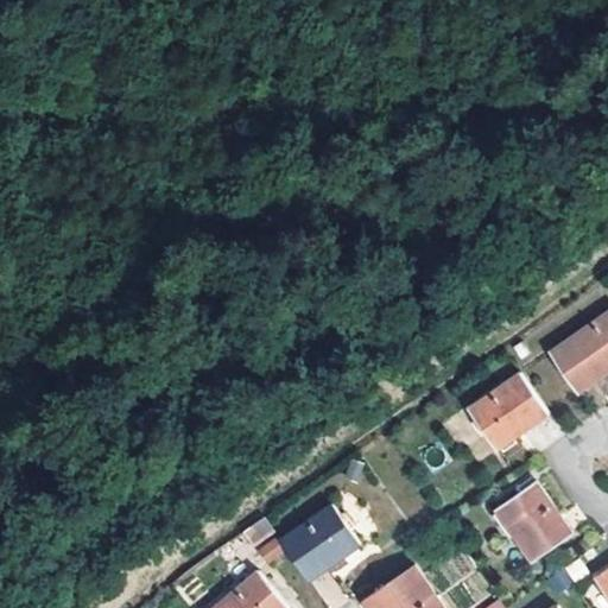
[(607,305),(545,350),(575,390),(607,366),(607,305)]
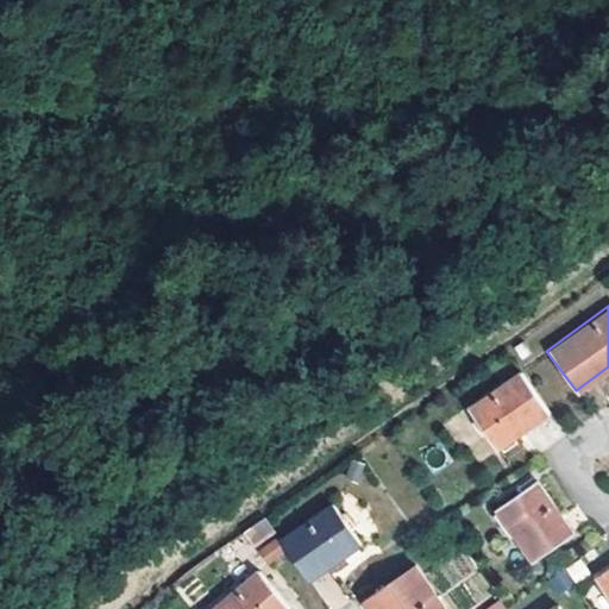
[(518,372),(466,409),(495,449),(532,422),(546,412),(518,372)]
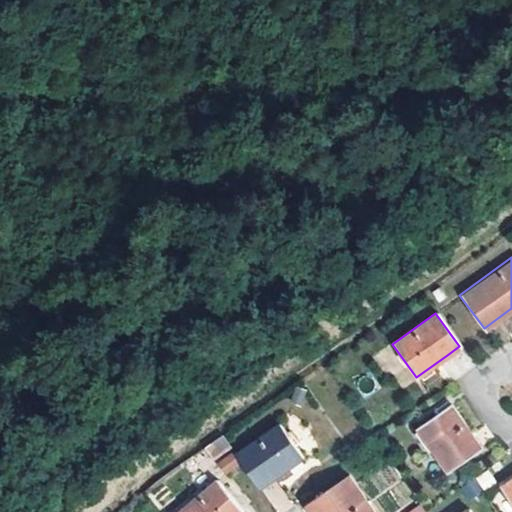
[(451,403),(417,426),(447,471),(482,447),(472,433),(451,403)]
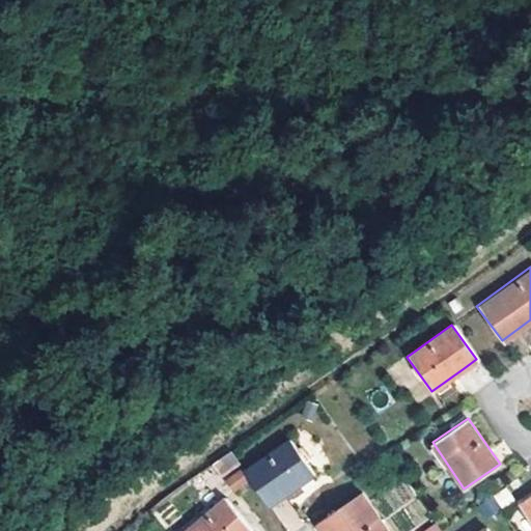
[(287,438),(241,471),(267,506),(312,474),(287,438)]
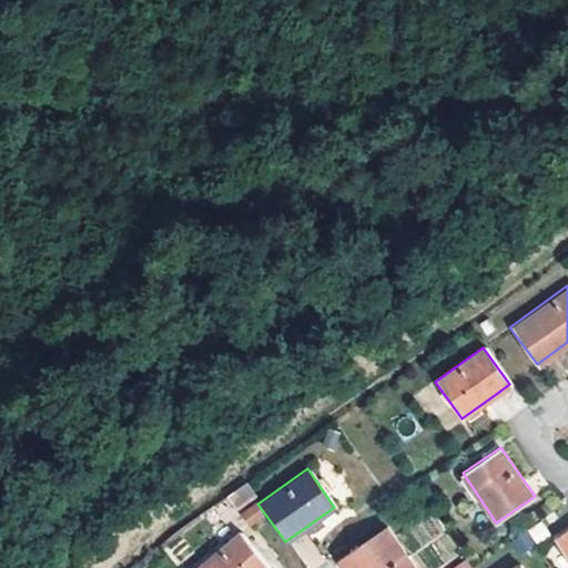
[(413,567),(385,526),(343,555),(352,567),(356,567),(357,567),(413,567)]
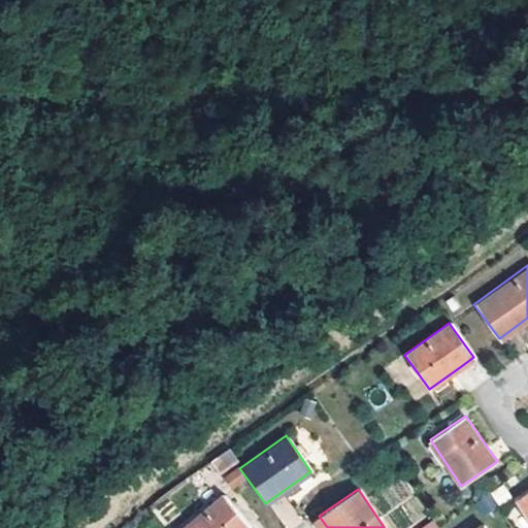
[(527,490),(515,499),(527,518),(527,490)]
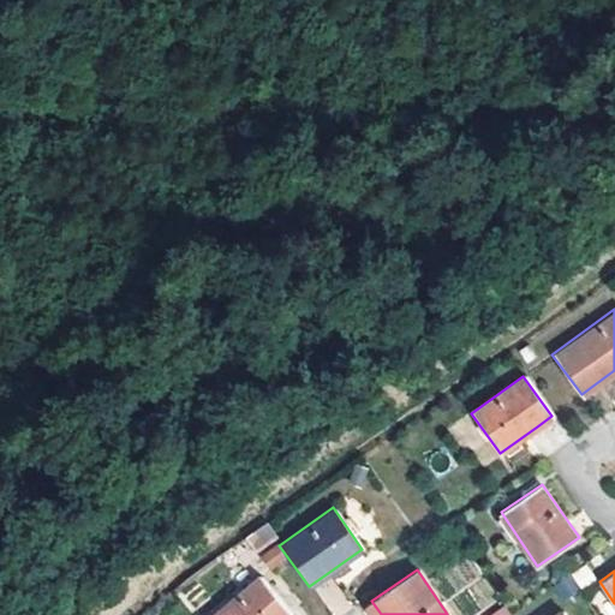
[(256,578),(212,614),(286,614),(287,614),(256,578)]
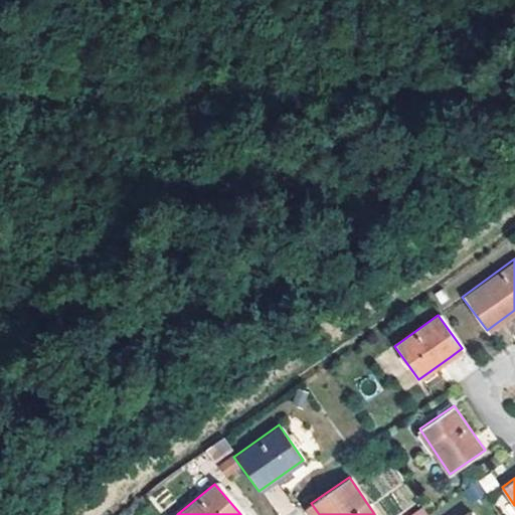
[(308,505),(314,514),(324,514),(323,514),(319,514),(311,503),(308,505)]
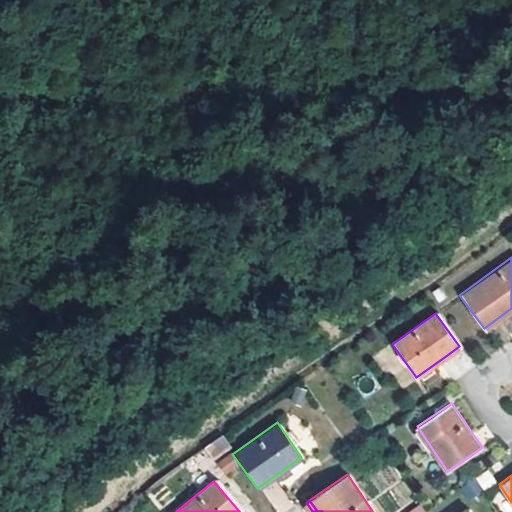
All buildings are outlined.
